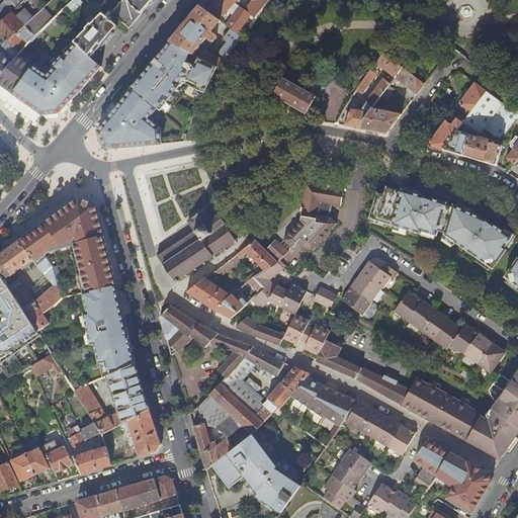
[(0,0),(0,23),(12,13),(19,7),(26,0),(5,0),(0,5),(0,0)]
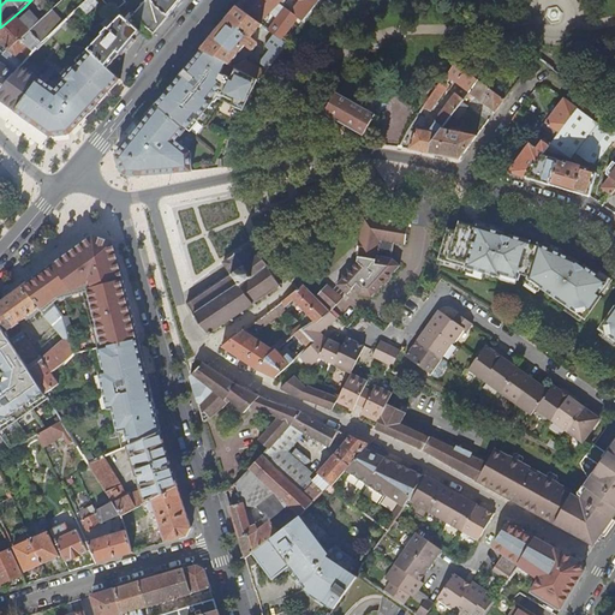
[(95,0),(88,0),(82,6),(89,13),(100,4),(95,0)]
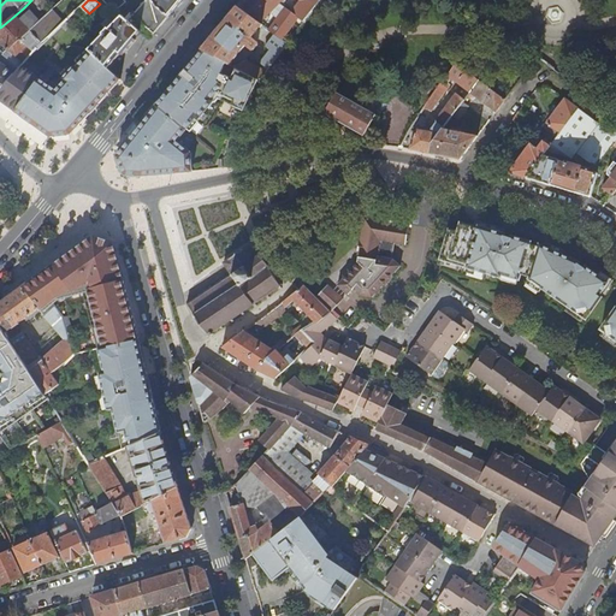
[(104,0),(116,13),(128,1),(125,0),(104,0)]
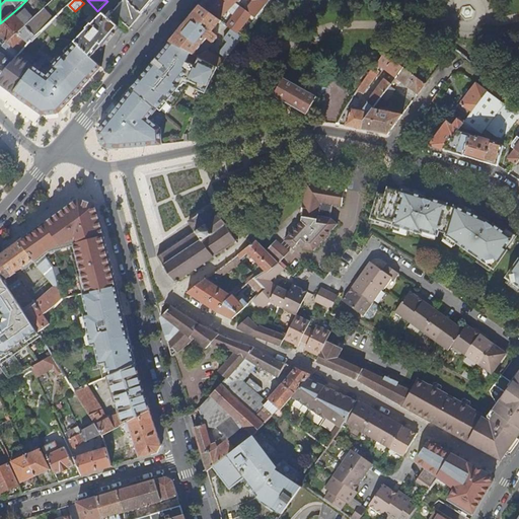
[(123,0),(113,13),(131,28),(154,0),(123,0)]
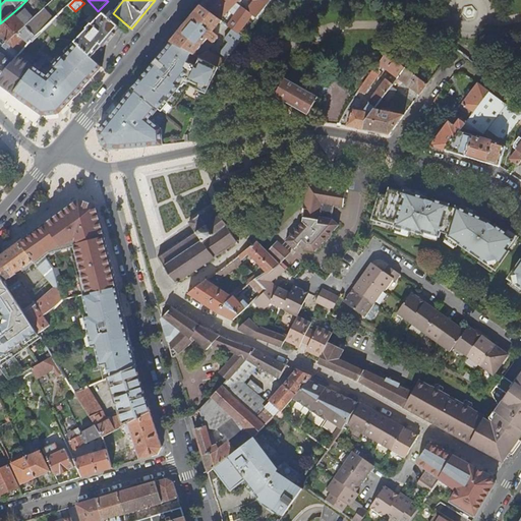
[(272,0),(208,0),(203,7),(223,21),(233,29),(244,37),(247,33),(244,30),(242,32),(241,31),(249,18),(255,22),(272,0)]
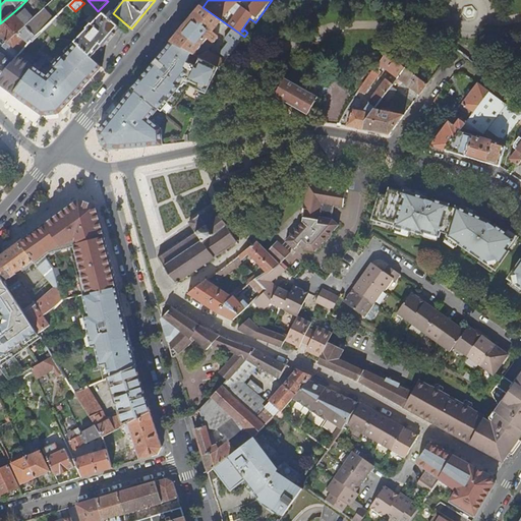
[(23,11),(19,7),(12,13),(17,17),(23,11)]
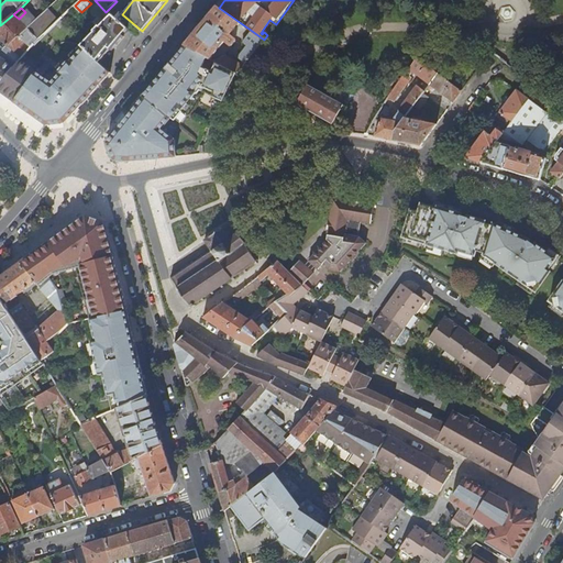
[(232,34),(241,23),(219,8),(187,46),(236,73),(238,74),(264,40),(252,31),(243,42),(247,45),(239,56),(243,61),(240,64),(225,55),(236,42),(235,37),(232,34)]
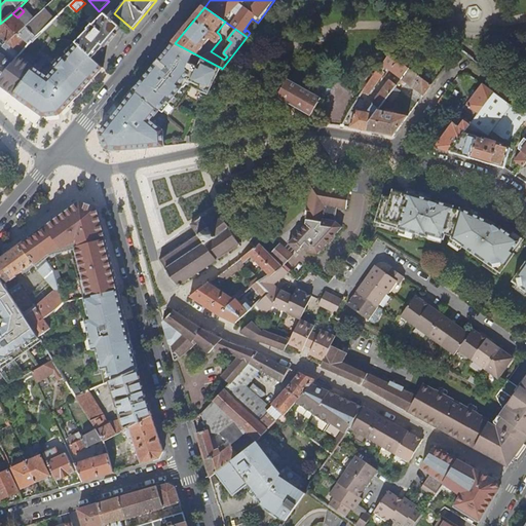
[(0,79),(21,57),(52,23),(57,17),(46,8),(35,19),(8,42),(0,48),(0,79)]
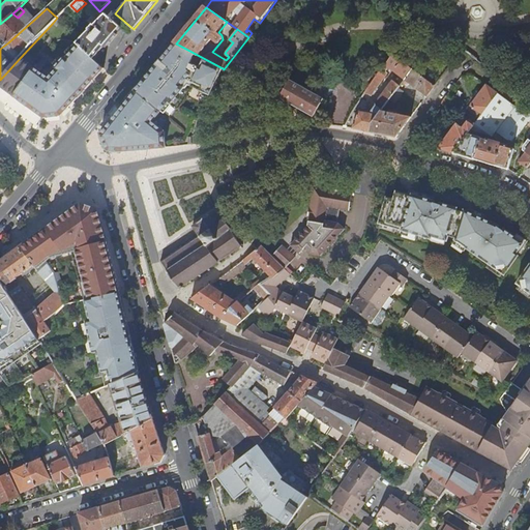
[(12,13),(0,24),(0,33),(8,42),(35,19),(26,9),(24,11),(18,18),(12,13)]
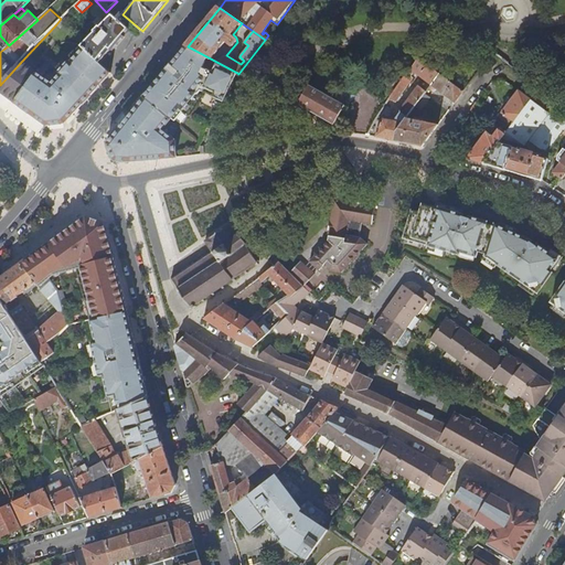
[(88,42),(83,46),(84,48),(102,63),(115,46),(130,29),(113,13),(87,41),(88,42)]
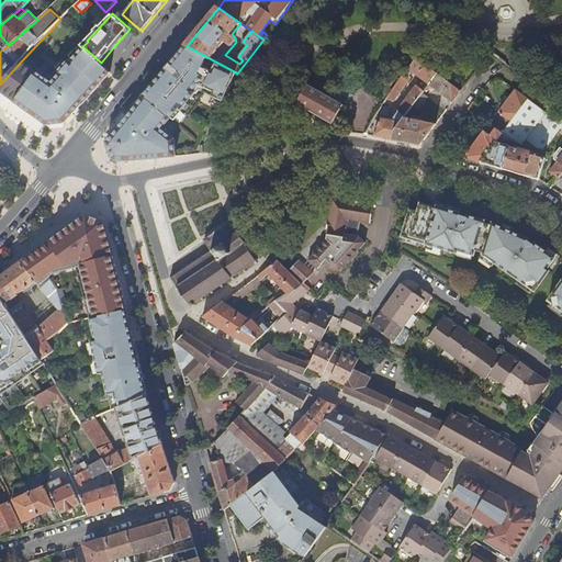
[(161,128),(179,107),(181,109),(197,91),(194,89),(199,83),(214,91),(212,96),(223,100),(236,72),(187,46),(141,102),(111,138),(108,143),(113,160),(143,160),(177,157),(173,138),(161,128)]
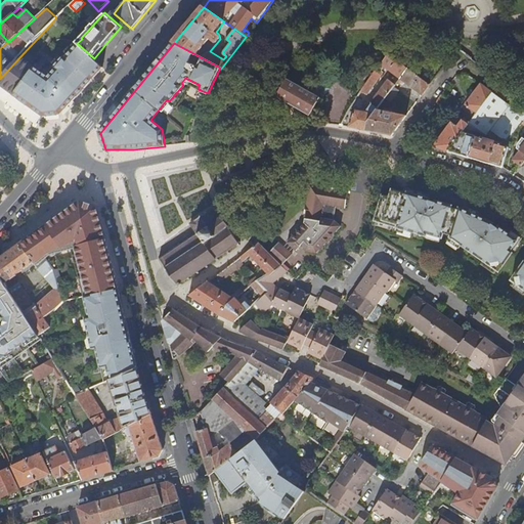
[(49,77),(20,56),(0,79),(0,84),(44,116),(61,114),(83,90),(103,68),(94,58),(78,44),(67,57),(64,56),(54,68),(56,70),(49,77)]
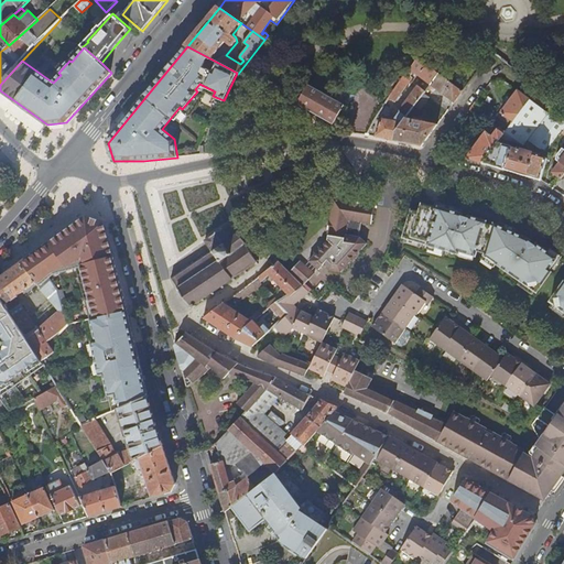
[(419,57),(410,69),(431,85),(440,74),(419,57)]
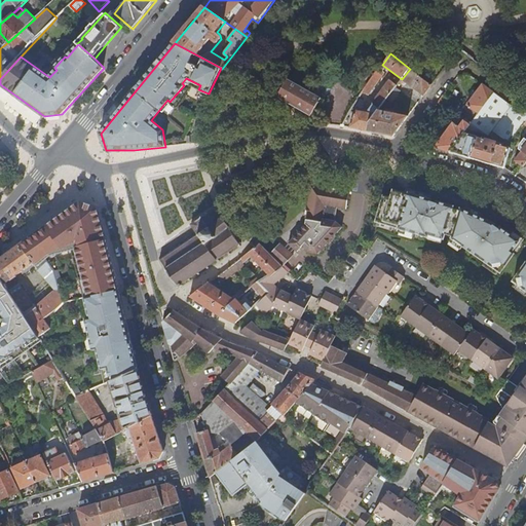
[(402,79),(400,82),(404,85),(406,82),(424,96),(431,85),(410,69),(402,79)]
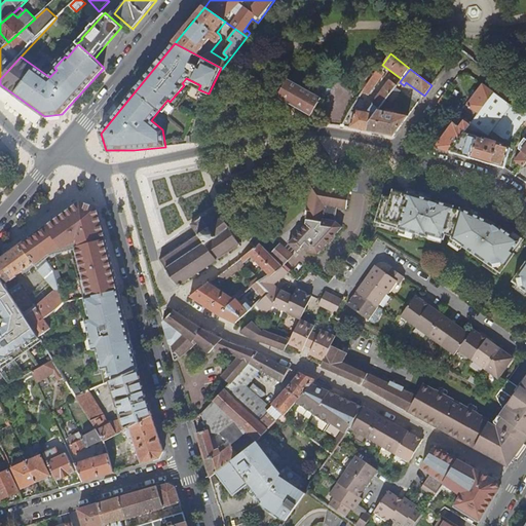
[(368,96),(382,75),(377,72),(364,91),(368,96)]
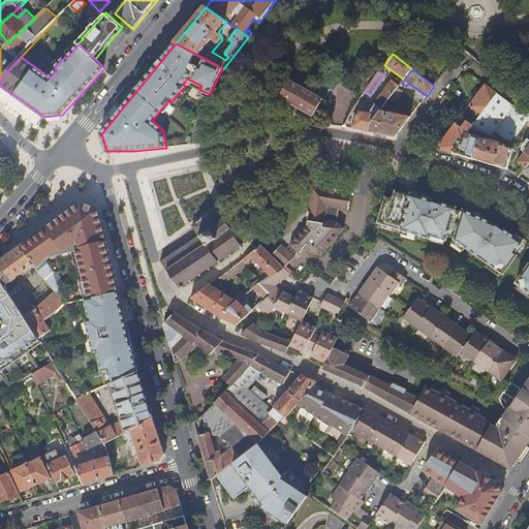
[(290,80),(280,97),(313,117),(323,98),(290,80)]
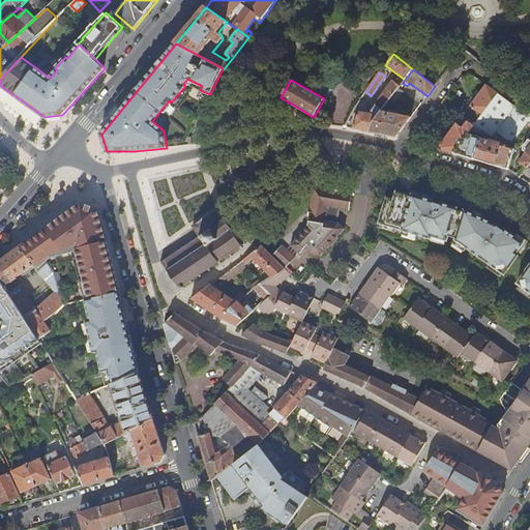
[(390,99),(399,88),(401,86),(393,81),(376,104),(377,106),(371,113),(361,111),(353,128),(372,133),(374,122),(382,111),(390,99)]
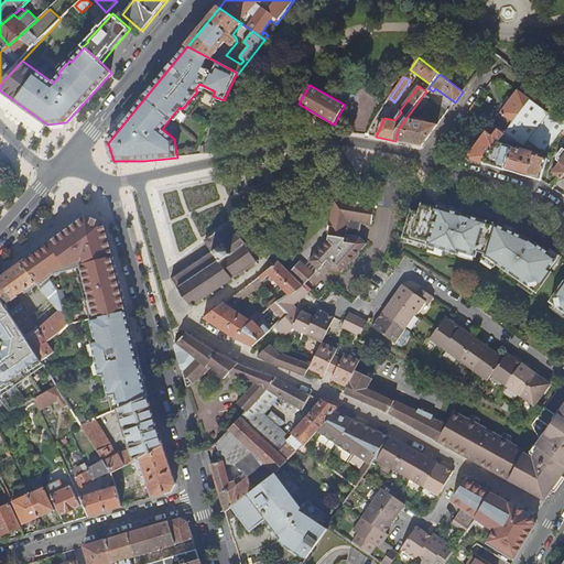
[(518,90),(502,111),(514,120),(531,99),(518,90)]
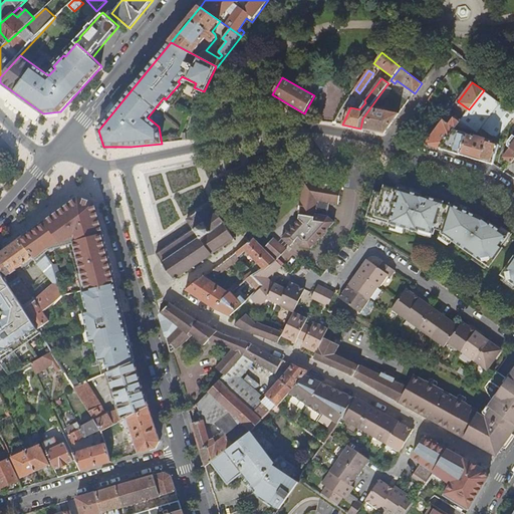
[(387,85),(378,96),(383,100),(392,89),(387,85)]
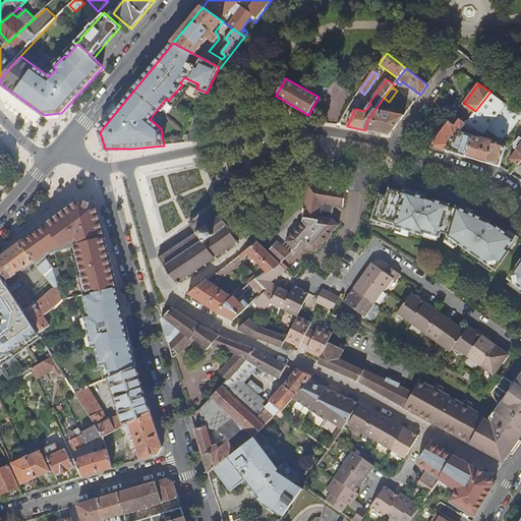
[(506,141),(519,122),(509,105),(490,92),(475,111),(473,114),(471,116),(462,127),(506,141)]
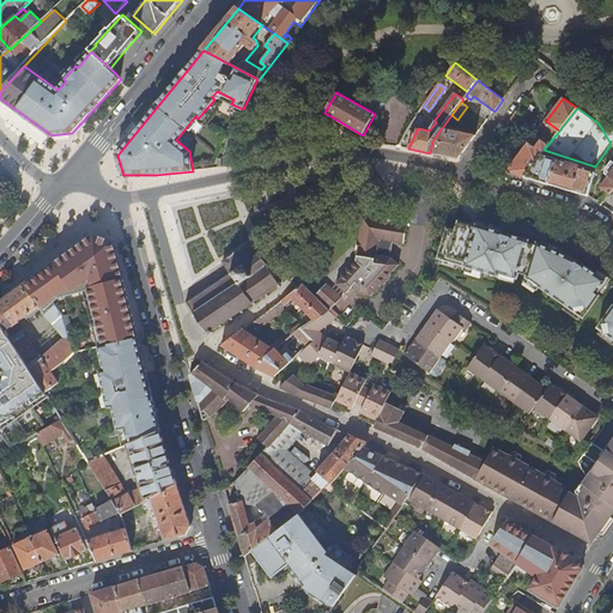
[(557,134),(559,131),(546,121),(544,125),(552,132),(557,134)]
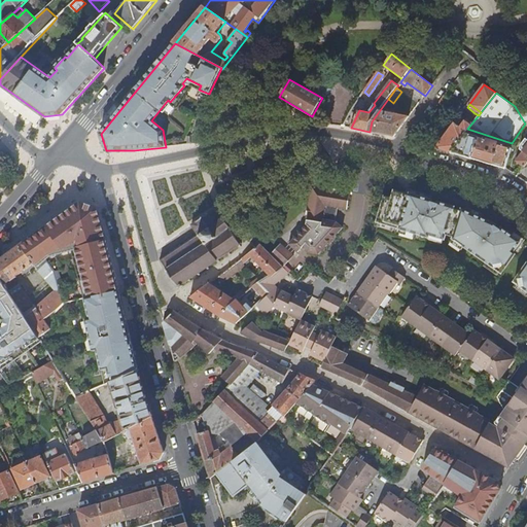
[(390,112),(380,110),(372,121),(370,132),(394,137),(410,116),(395,113),(395,111),(391,110),(390,112)]
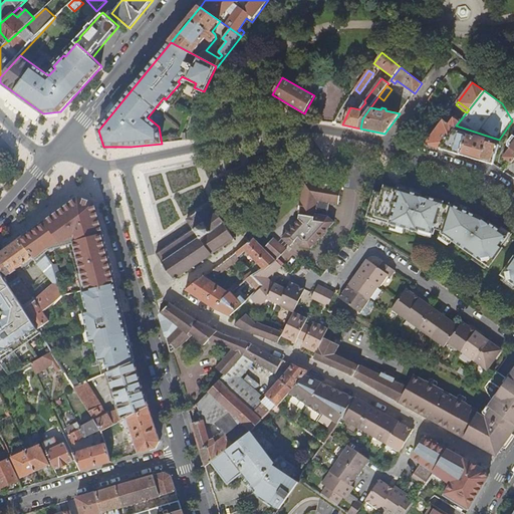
[(456,125),(465,114),(462,112),(457,119),(455,117),(449,123),(444,119),(426,144),(440,149),(454,130),(456,125)]
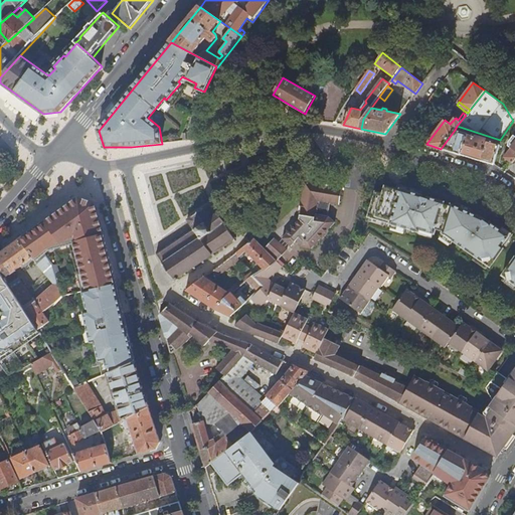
[(455,130),(441,149),(483,161),(494,165),(500,146),(468,136),(468,134),(455,130)]
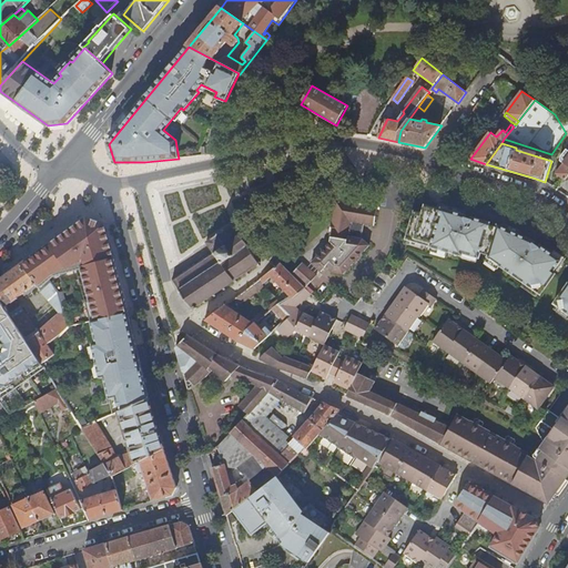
[(556,174),(565,181),(567,179),(567,176),(567,150),(560,162),(564,163),(556,174)]
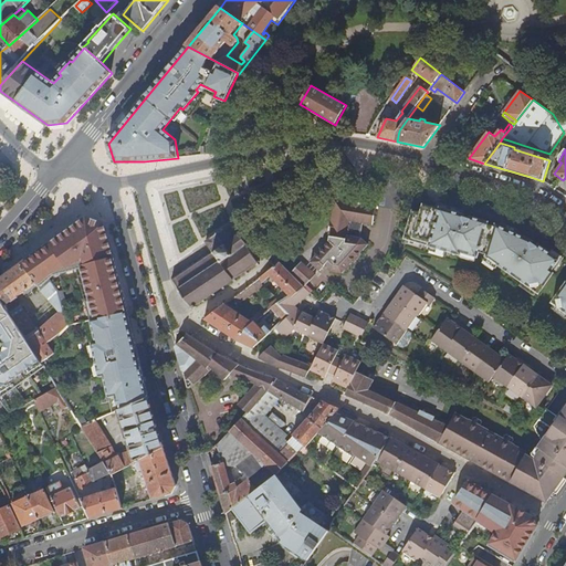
[(329,241),(311,261),(321,270),(326,264),(329,266),(328,268),(332,271),(343,273),(346,269),(348,270),(350,266),(350,264),(353,262),(355,262),(362,253),(362,251),(368,243),(360,237),(357,237),(360,222),(373,224),(376,207),(335,200),(328,237),(331,237),(329,241)]
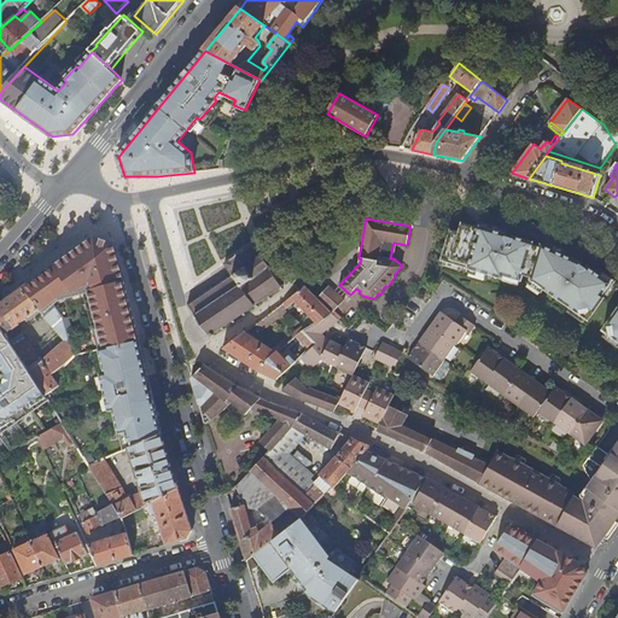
[(523,280),(524,275),(534,245),(534,243),(514,237),(513,238),(506,237),(507,234),(473,225),(472,226),(462,223),(460,231),(450,229),(442,260),(503,278),(505,274),(523,280)]
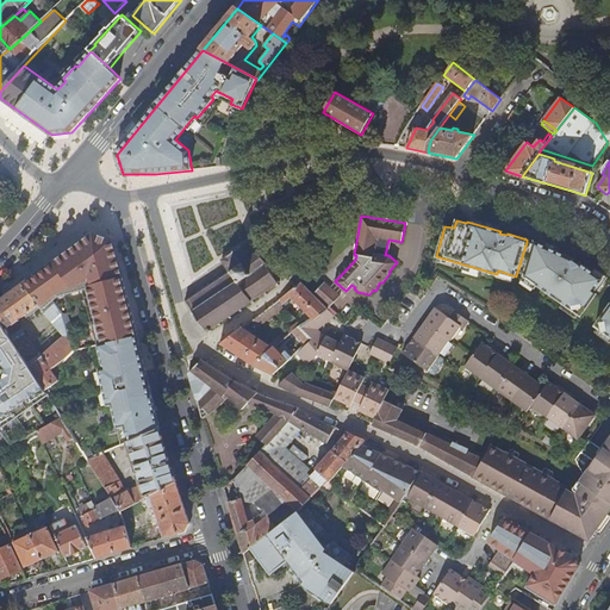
[(39,305),(44,310),(55,302),(51,298),(56,293),(67,292),(68,296),(85,292),(104,371),(99,371),(106,408),(112,406),(122,446),(130,443),(160,429),(114,247),(113,243),(92,235),(22,285),(39,305)]
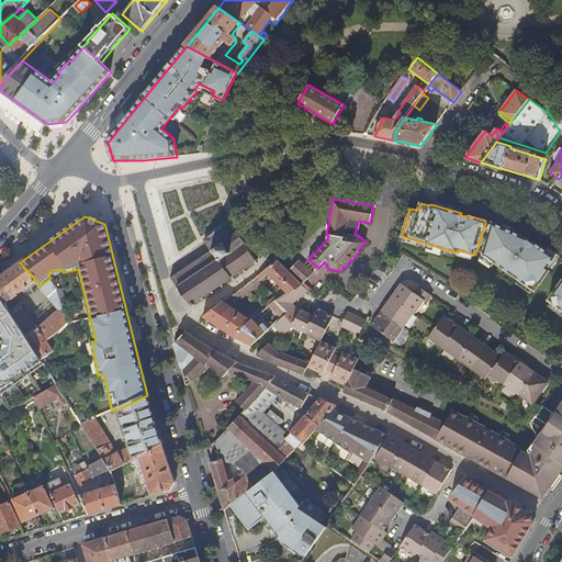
[(485,223),(476,250),(484,253),(492,224),(485,223)]
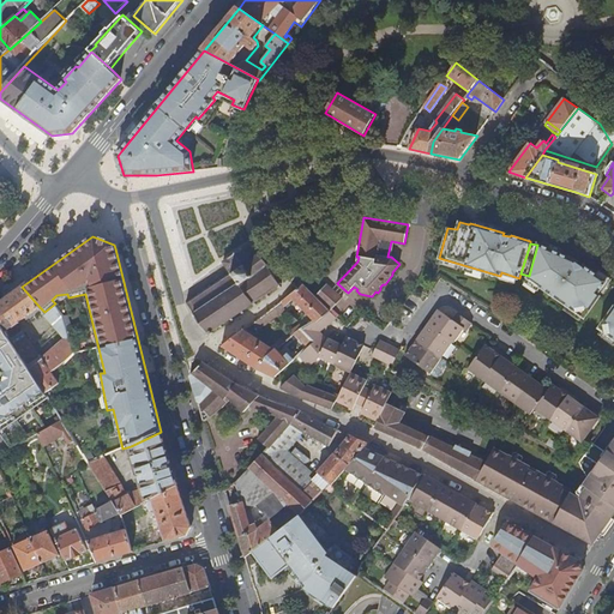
[(584,319),(600,296),(597,294),(606,282),(584,266),(584,268),(578,264),(578,262),(539,244),(537,245),(529,276),(528,278),(584,319)]
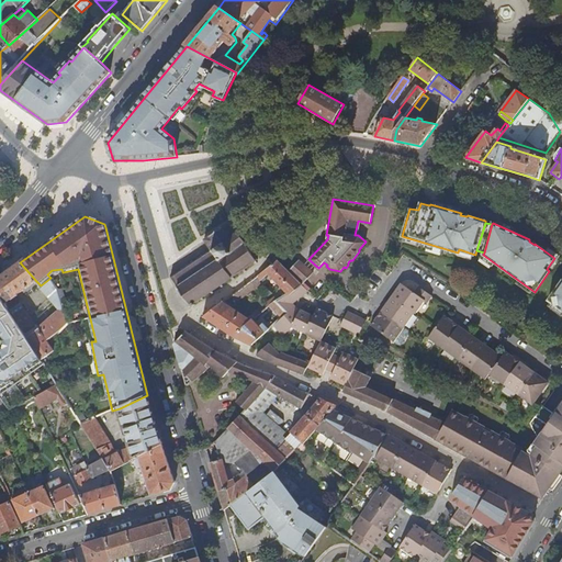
[(182,269),(183,271),(175,277),(173,276),(171,277),(178,288),(177,288),(178,290),(179,289),(190,304),(188,305),(190,308),(191,306),(192,308),(194,307),(193,305),(202,299),(203,301),(205,300),(204,298),(212,292),(213,294),(214,293),(213,292),(222,285),(223,288),(224,287),(223,284),(232,278),(234,281),(235,279),(234,277),(244,270),(245,272),(247,271),(246,269),(255,261),(257,263),(258,262),(258,261),(259,259),(257,257),(256,258),(246,244),(247,243),(246,240),(244,242),(239,235),(242,233),(239,231),(234,235),(227,225),(223,228),(222,227),(221,228),(221,229),(212,236),(211,235),(209,236),(210,237),(205,240),(213,251),(204,257),(203,256),(202,257),(203,258),(195,263),(194,261),(192,262),(193,265),(184,270),(184,269),(182,269)]
